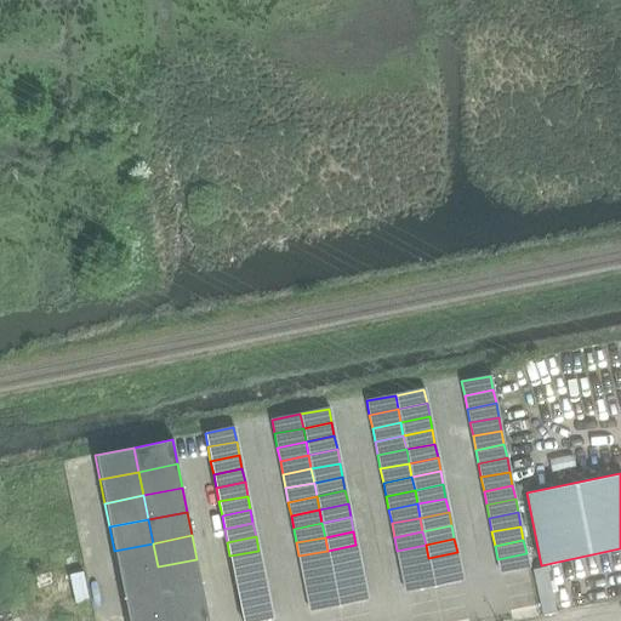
[(158,567),(153,543),(114,551),(119,575),(158,567)]
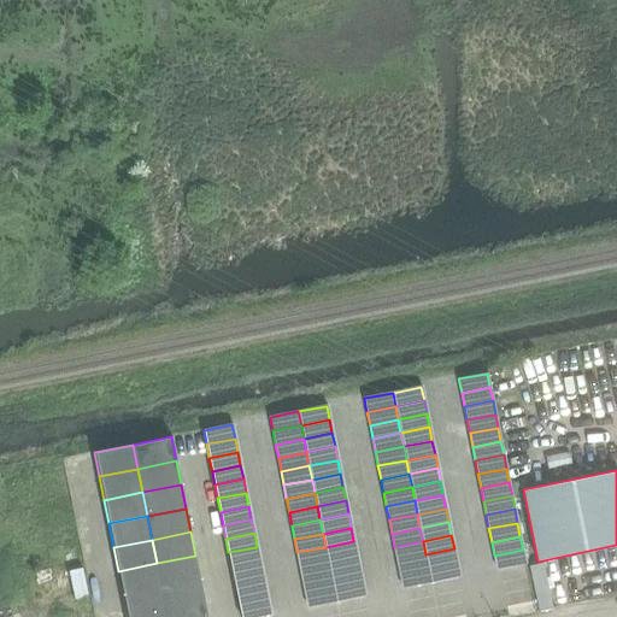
[(357,554),(353,541),(325,547),(328,560),(357,554)]
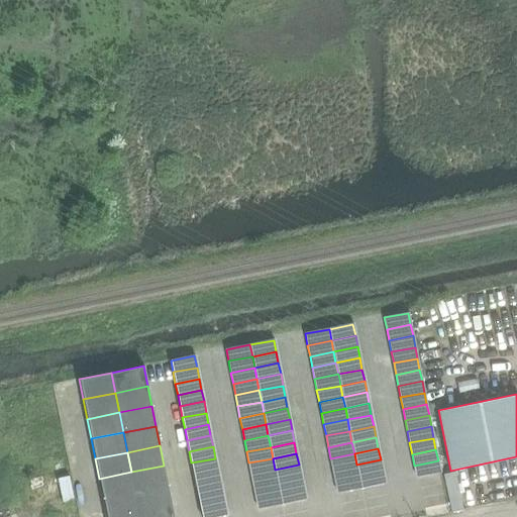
[(332,470),(356,464),(354,453),(330,458),(332,470)]
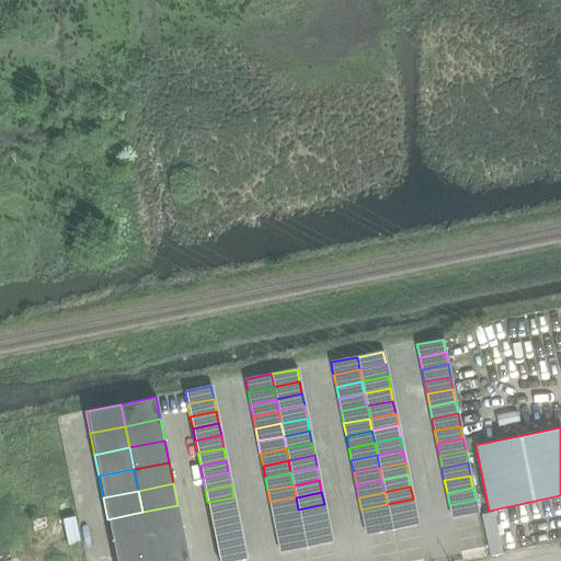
[(207,502),(210,515),(236,510),(233,497),(207,502)]
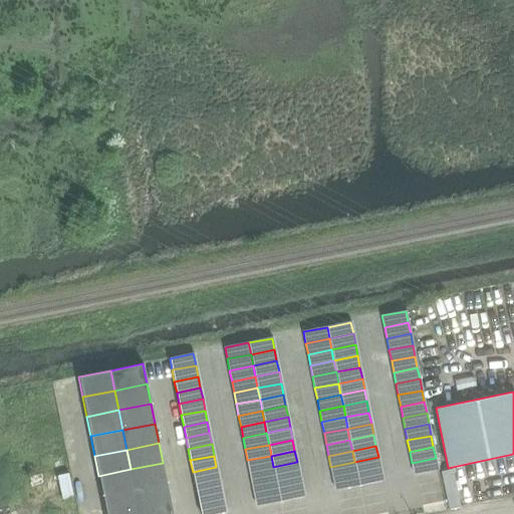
[(250,472),(273,467),(271,456),(247,460),(250,472)]
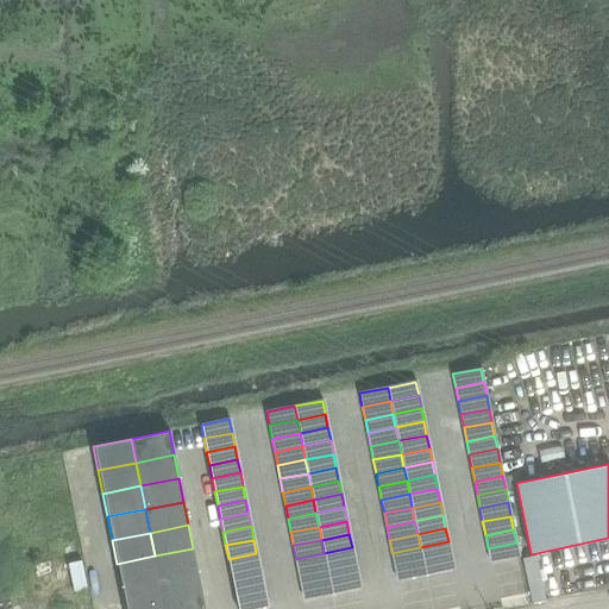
[(451,556),(449,541),(420,547),(422,562),(451,556)]
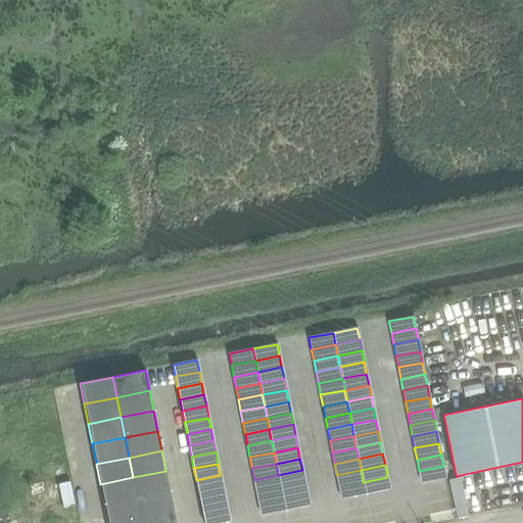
[(443,466),(419,471),(421,482),(445,477),(443,466)]
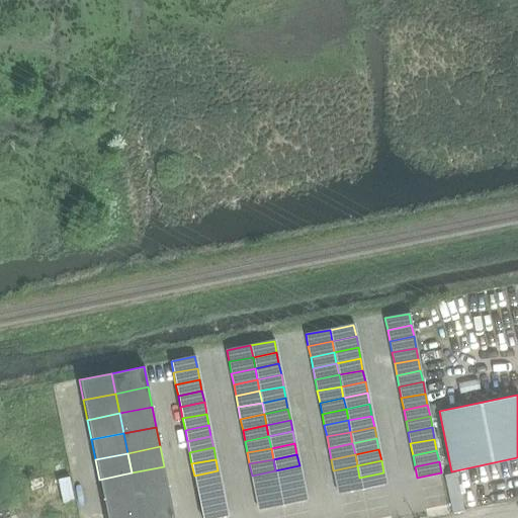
[(301,477),(299,465),(275,470),(277,482),(301,477)]
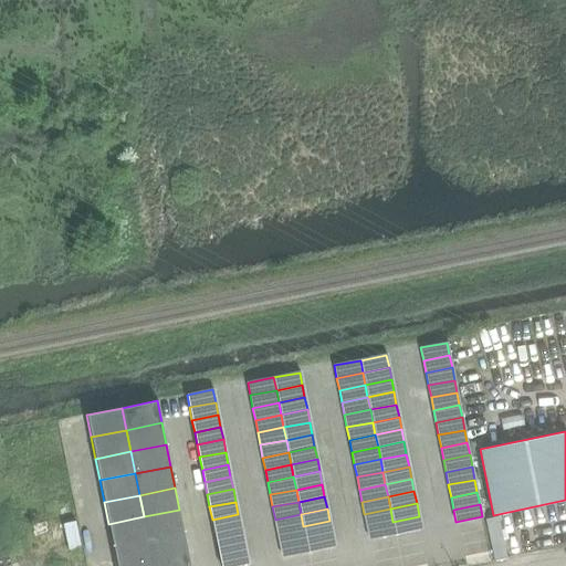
[(367,526),(392,522),(390,509),(364,514),(367,526)]
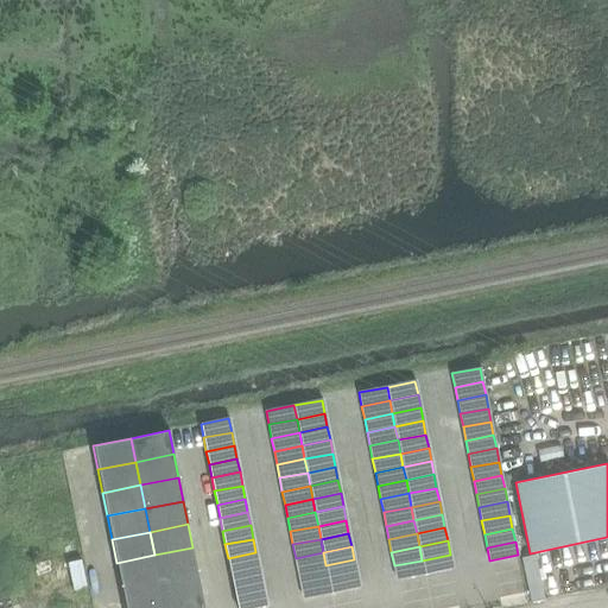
[(154,555),(159,578),(197,571),(192,548),(154,555)]
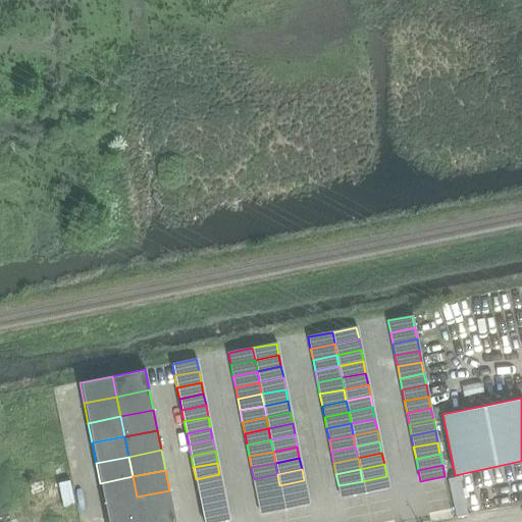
[(196,479),(198,490),(221,485),(219,474),(196,479)]
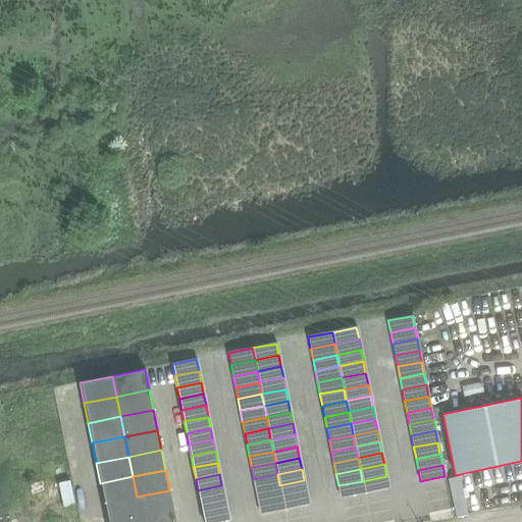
[(256,490),(279,485),(277,474),(254,479),(256,490)]
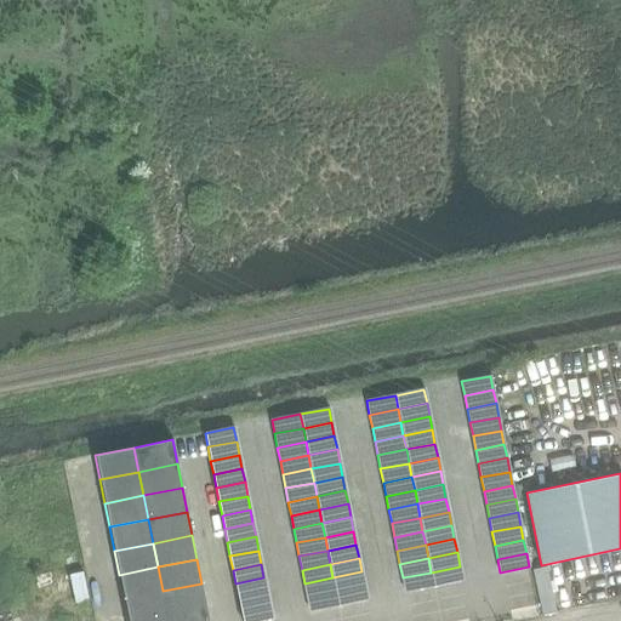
[(163,591),(158,567),(119,575),(124,598),(163,591)]
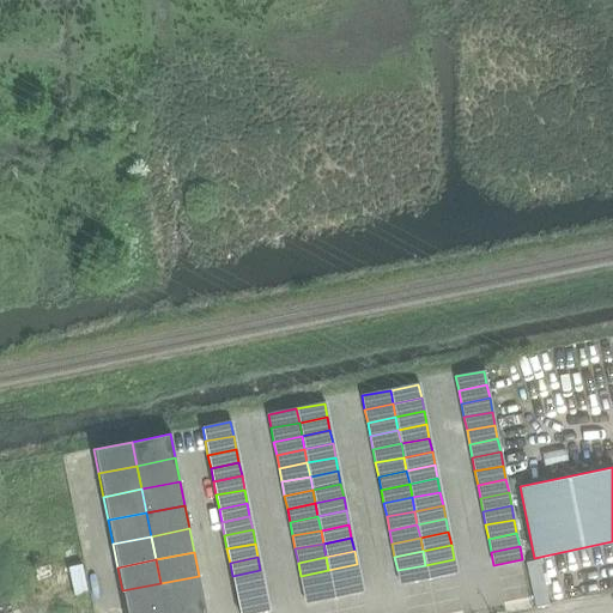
[(456,572),(454,559),(425,565),(429,578),(456,572)]
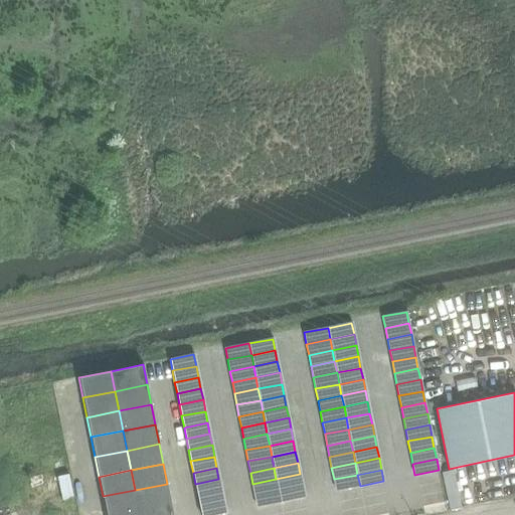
[(302,486),(300,474),(276,479),(279,490),(302,486)]
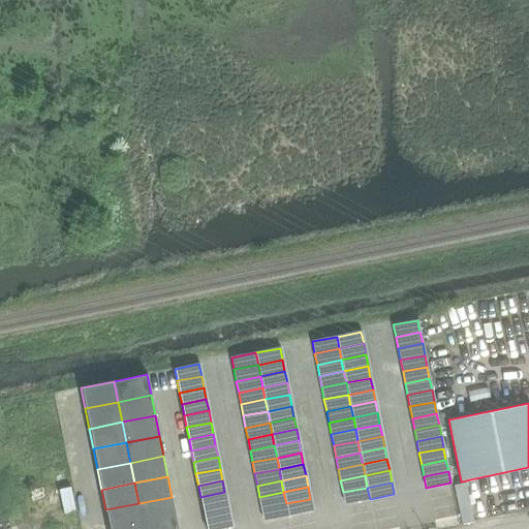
[(370,499),(367,488),(343,492),(345,504),(370,499)]
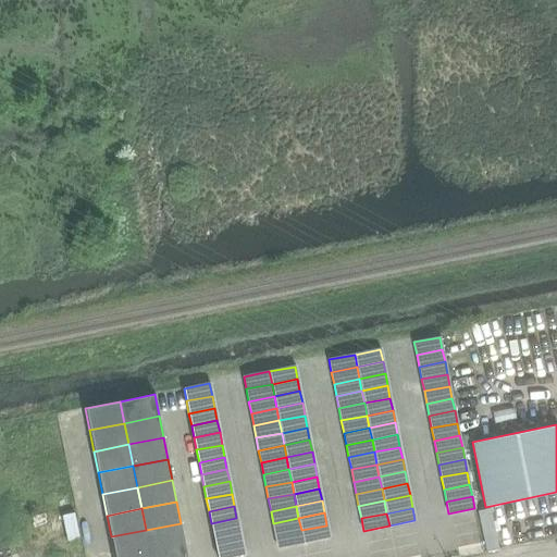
[(213,535),(239,530),(236,518),(211,523),(213,535)]
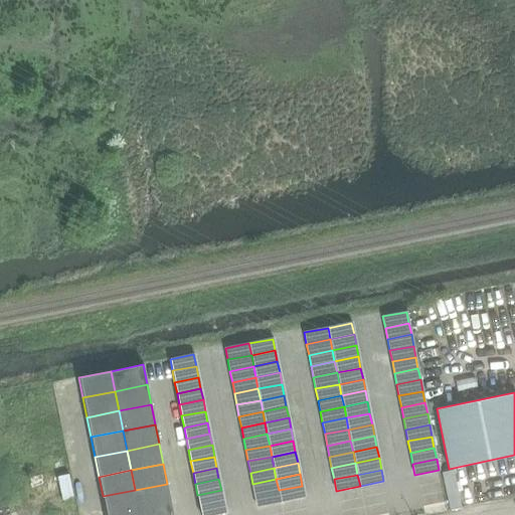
[(254,495),(279,490),(276,479),(252,484),(254,495)]
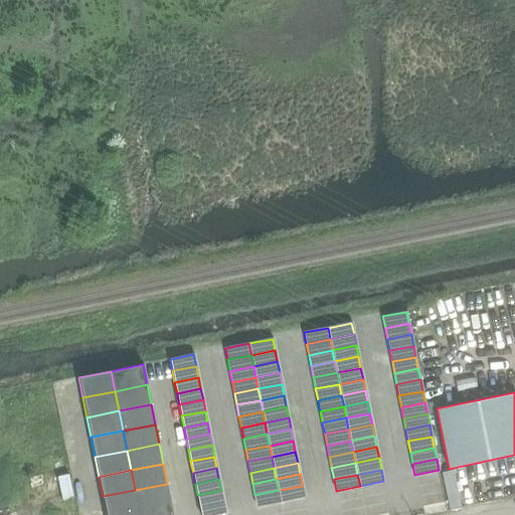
[(135,490),(139,510),(170,503),(167,484),(135,490)]
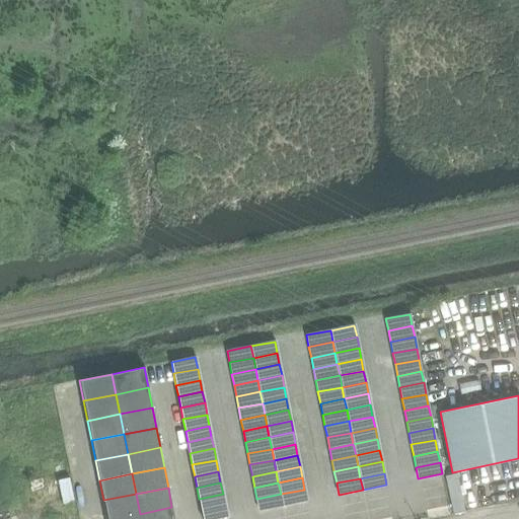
[(307,501),(304,490),(281,494),(283,506),(307,501)]
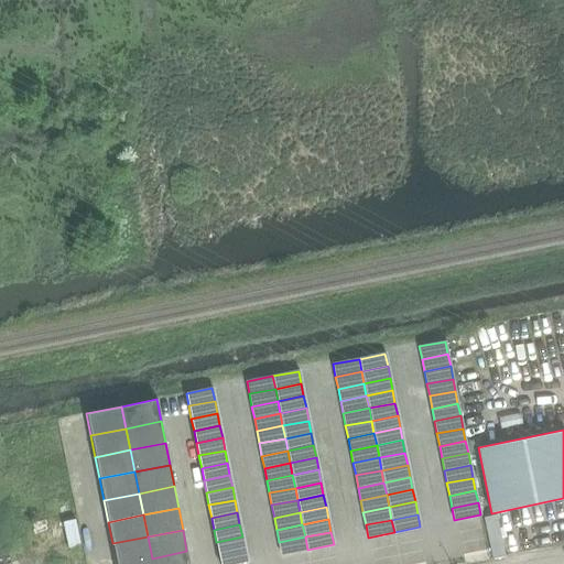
[(121,563),(152,559),(148,537),(112,543),(116,563),(121,563)]
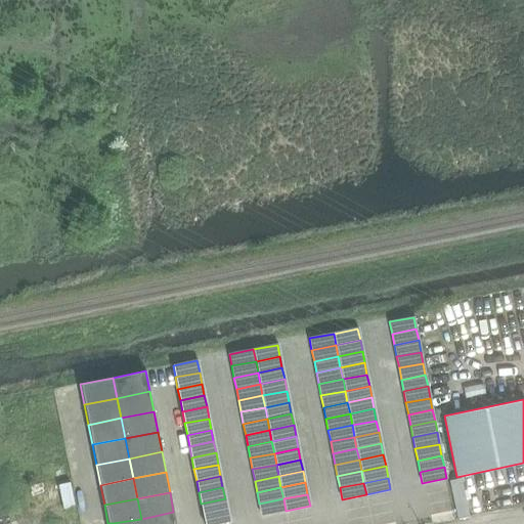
[(204,515),(227,511),(225,498),(201,504),(204,515)]
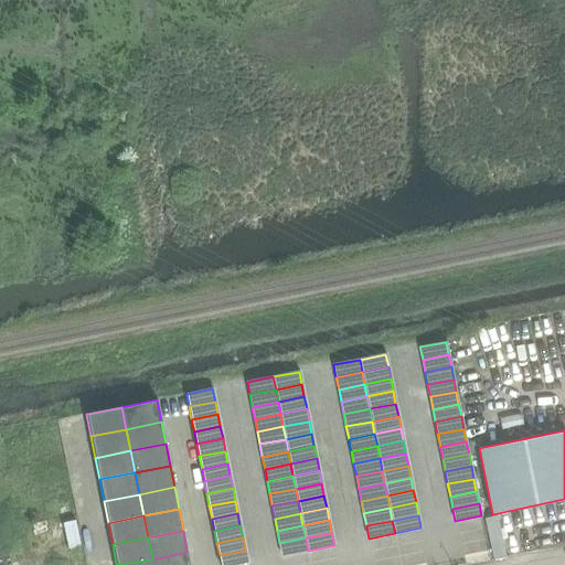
[(308,551),(306,537),(279,543),(281,556),(308,551)]
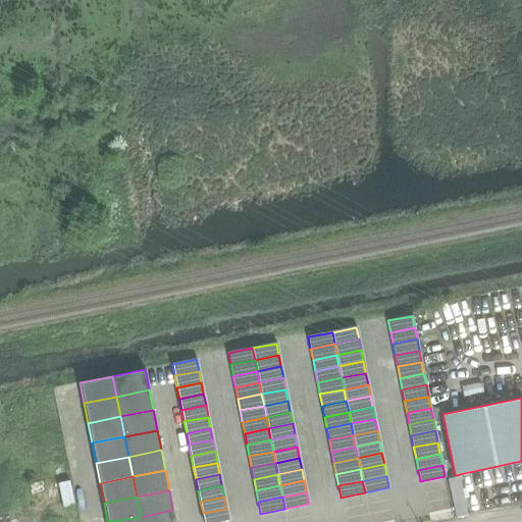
[(226,509),(203,513),(204,521),(217,521),(228,520),(226,509)]
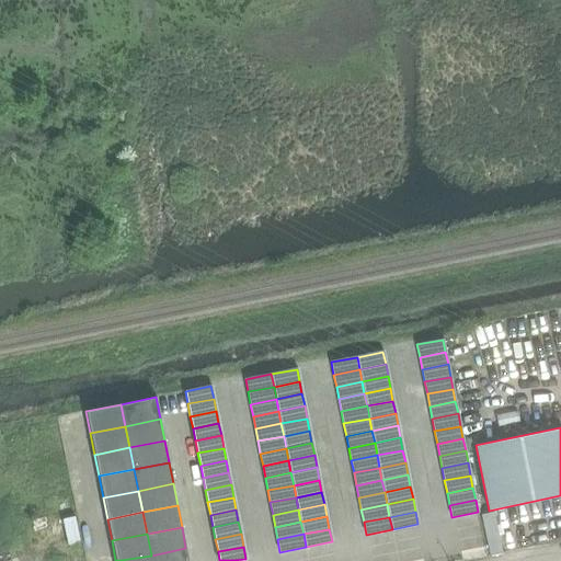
[(187,560),(185,548),(151,556),(151,560),(187,560)]
